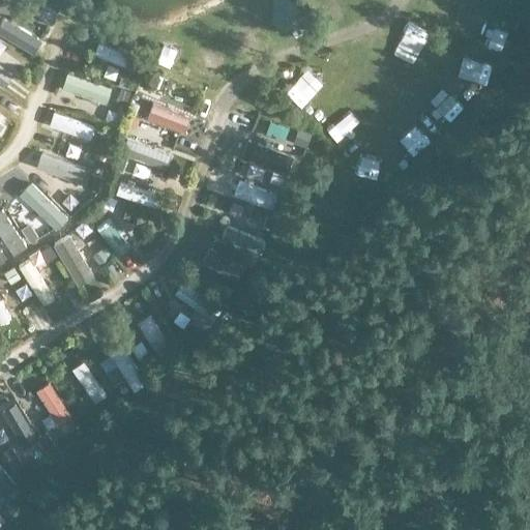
[(0,23),(0,33),(33,53),(41,39),(4,17),(0,23)]
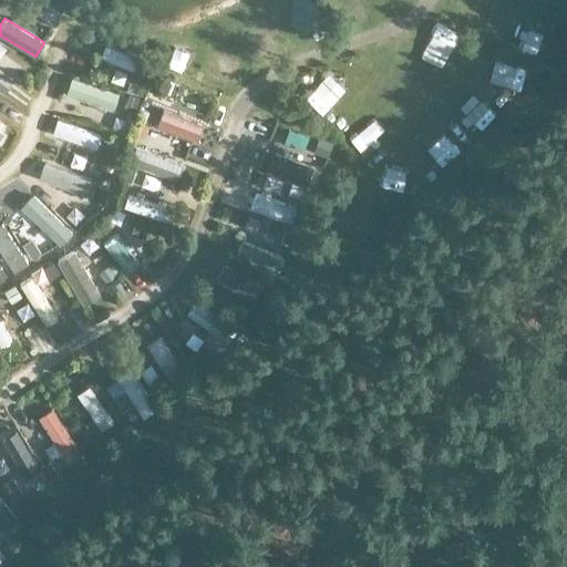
[(447,54),(461,32),(435,18),(422,39),(447,54)]
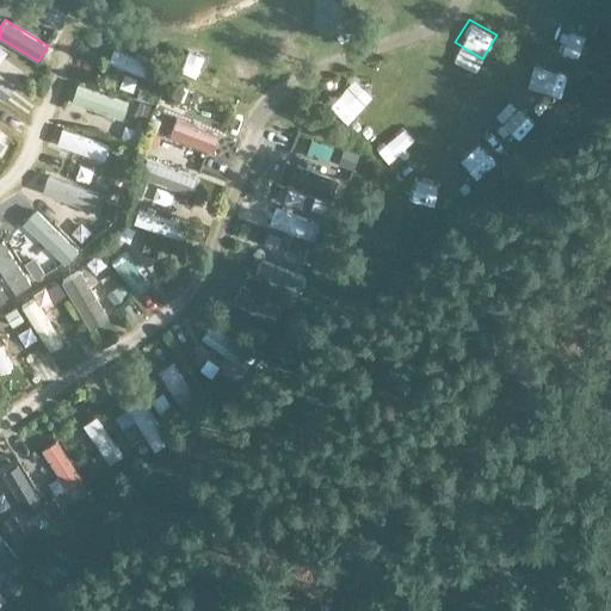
[(147,78),(153,65),(113,48),(107,62),(147,78)]
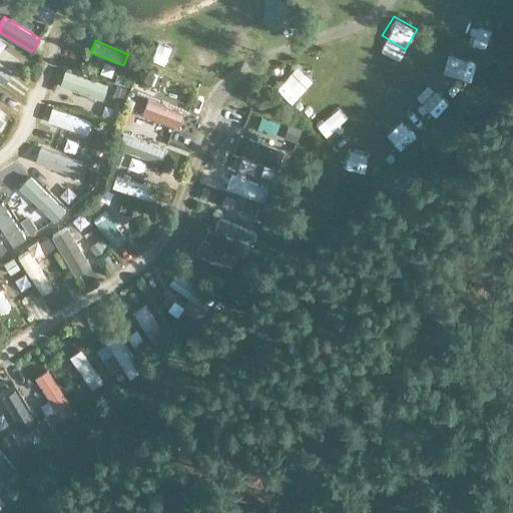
[(439,54),(434,74),(454,79),(459,59),(439,54)]
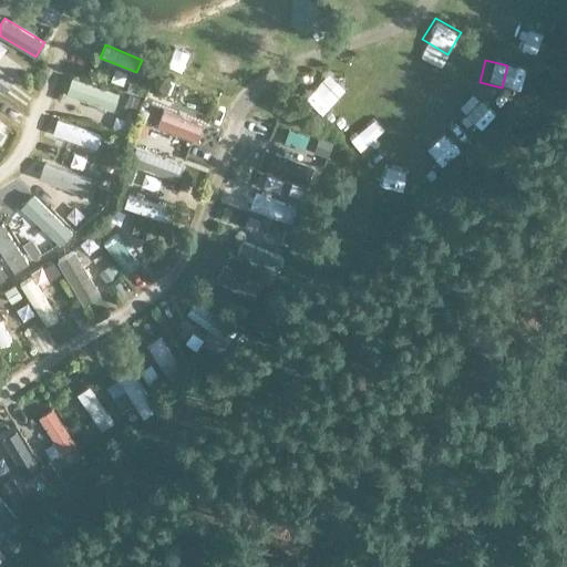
[(0,91),(3,93),(12,80),(0,71),(0,91)]
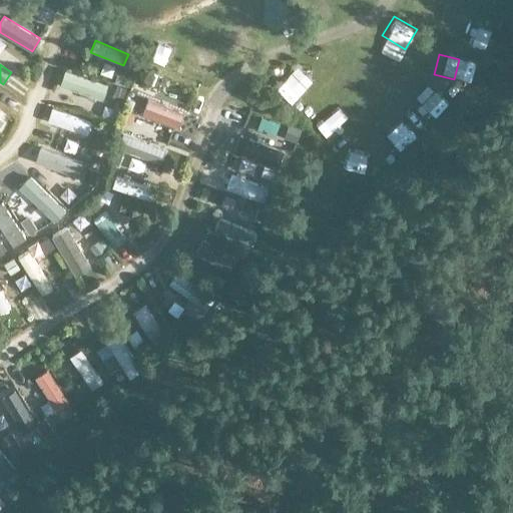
[(288,67),(271,91),(284,100),(301,75),(288,67)]
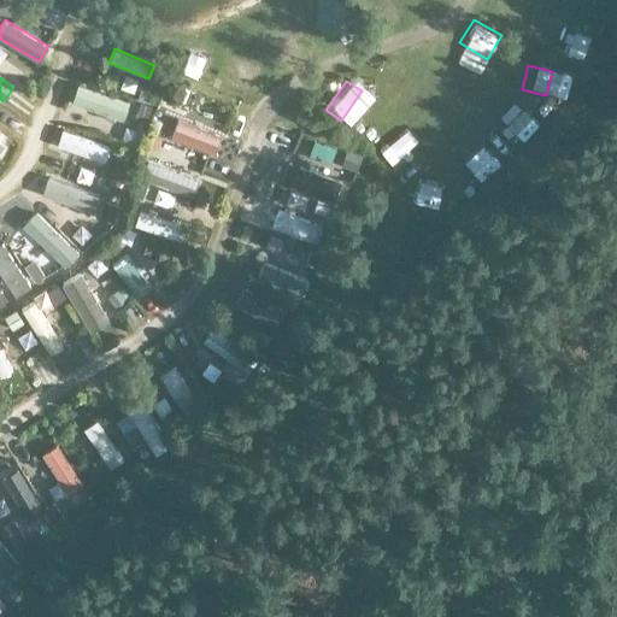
[(123,119),(129,100),(77,83),(71,103),(123,119)]
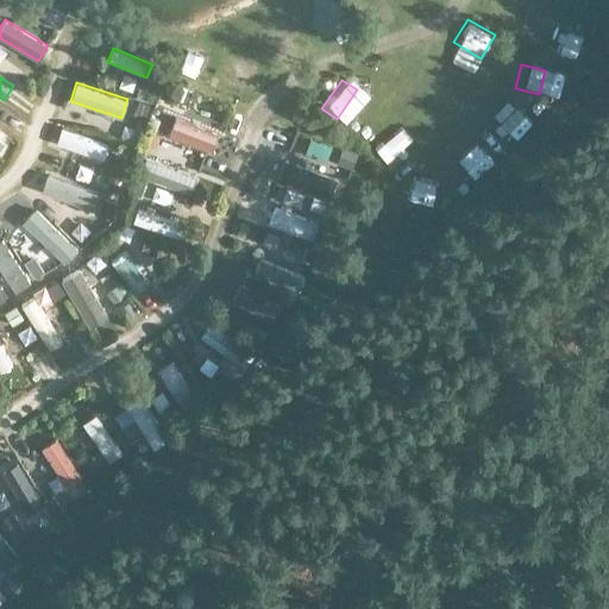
[(487,144),(504,127),(481,104),(463,120),(487,144)]
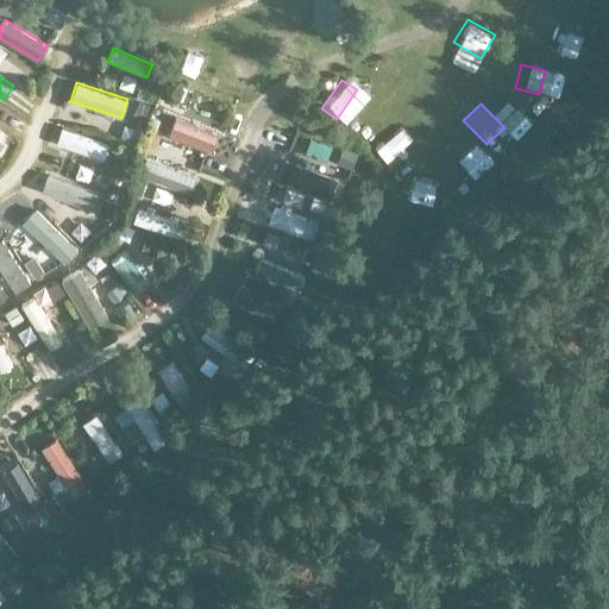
[(168,135),(211,151),(217,133),(175,118),(168,135)]
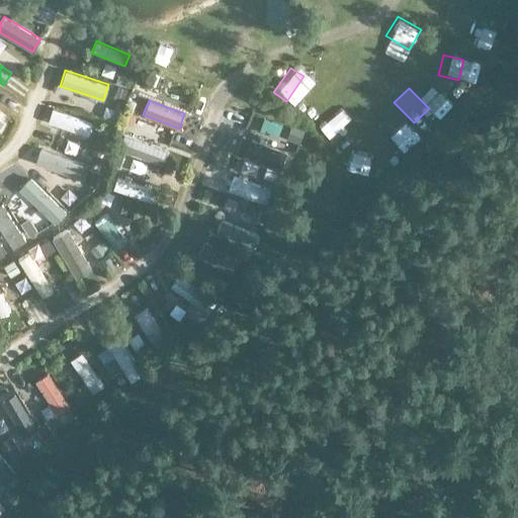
[(92,121),(52,108),(48,122),(88,136),(92,121)]
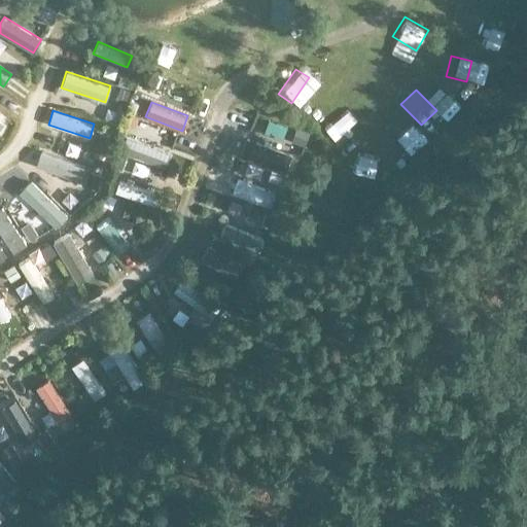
[(159,164),(164,150),(126,137),(120,149),(159,164)]
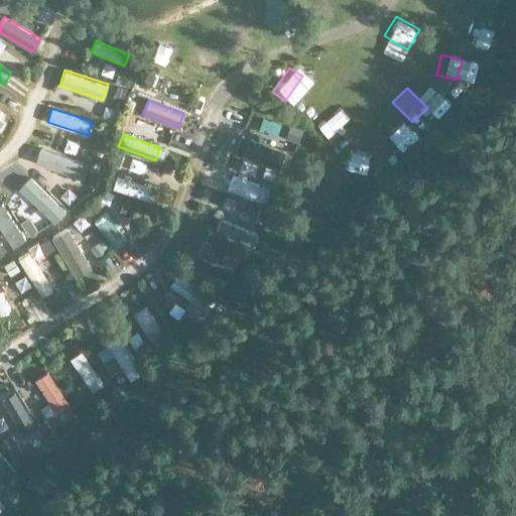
[(285,151),(241,135),(234,153),(279,169),(285,151)]
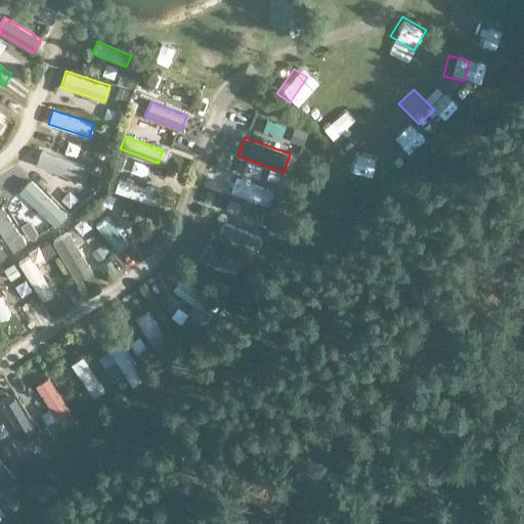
[(357,148),(340,153),(344,175),(361,172),(357,148)]
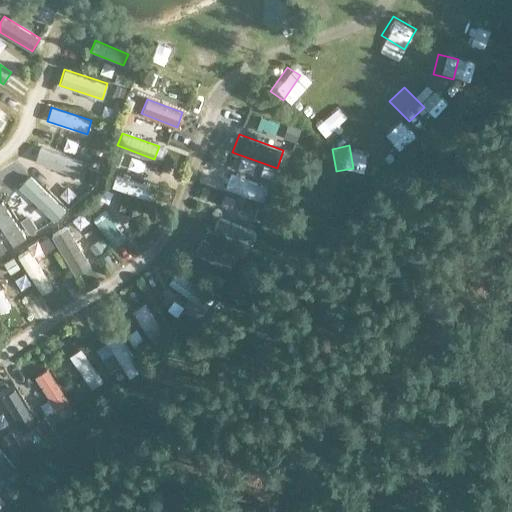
[(83,161),(50,150),(45,164),(79,175),(83,161)]
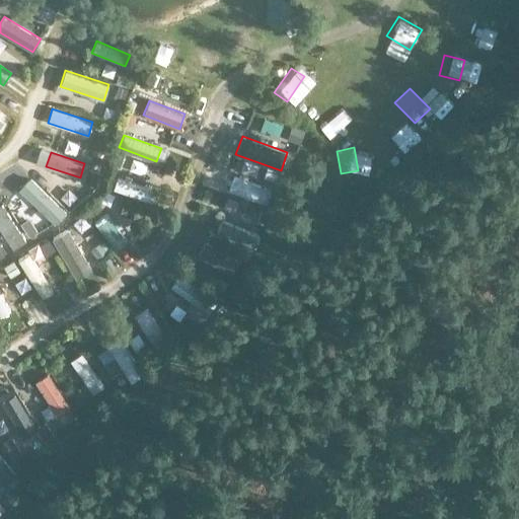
[(267,205),(272,191),(234,176),(228,191),(267,205)]
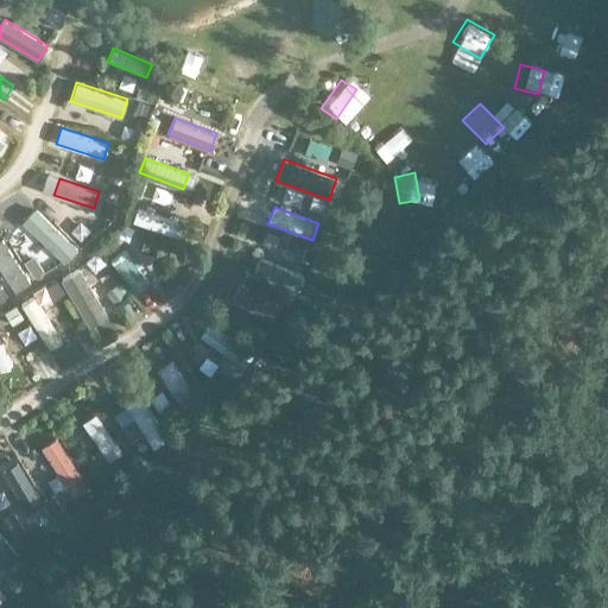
[(137,208),(132,222),(182,239),(187,225),(137,208)]
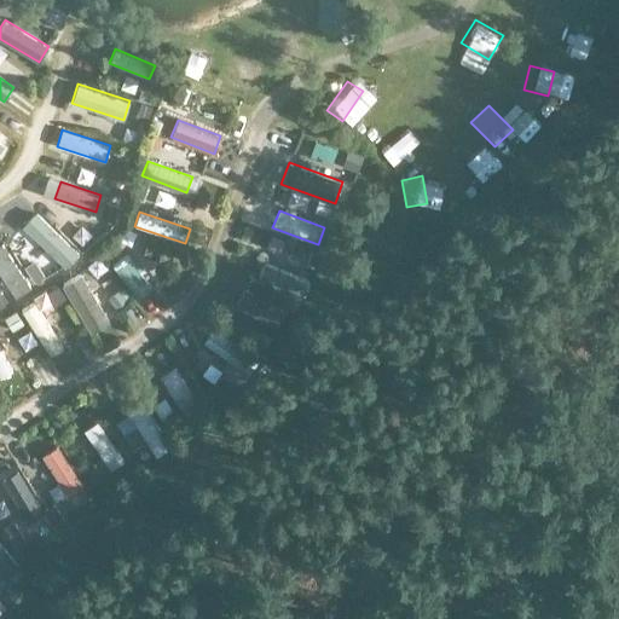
[(35,213),(22,226),(64,267),(79,253),(35,213)]
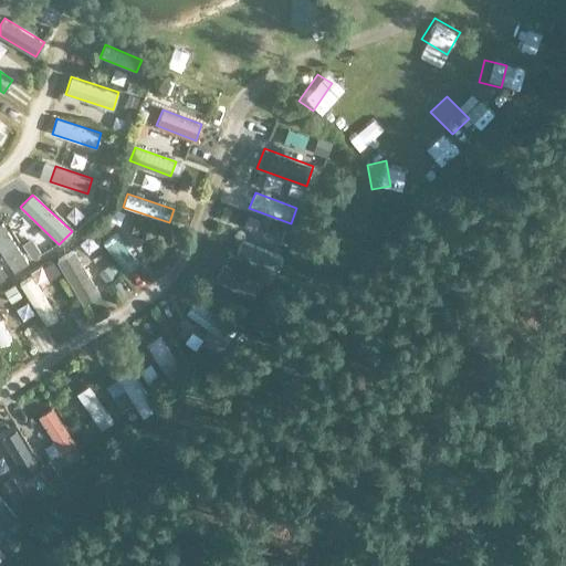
[(28,262),(1,222),(0,223),(0,249),(14,271),(28,262)]
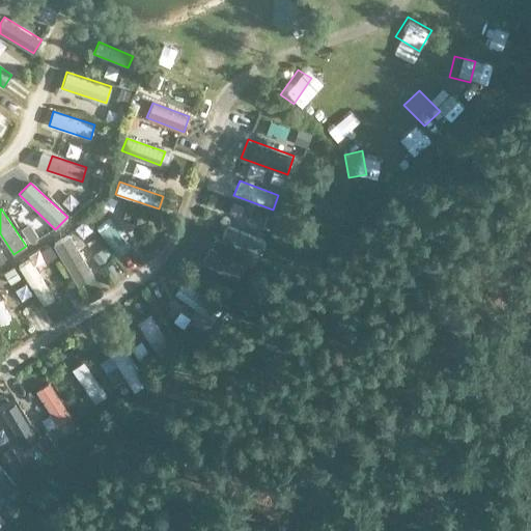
[(108,219),(96,228),(118,256),(130,247),(108,219)]
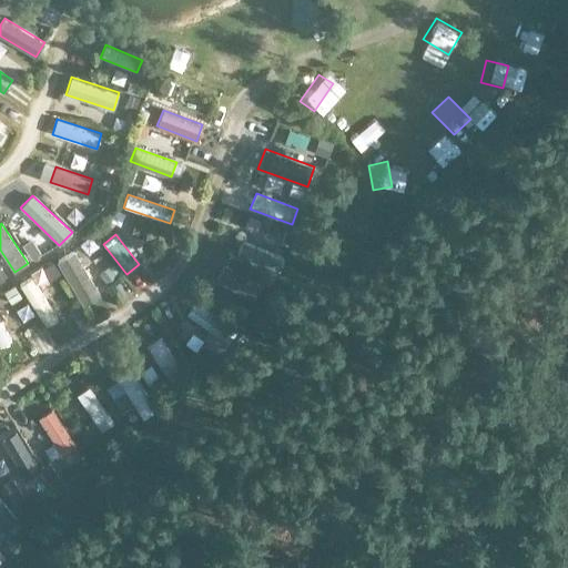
[(243,242),(237,254),(279,272),(284,260),(243,242)]
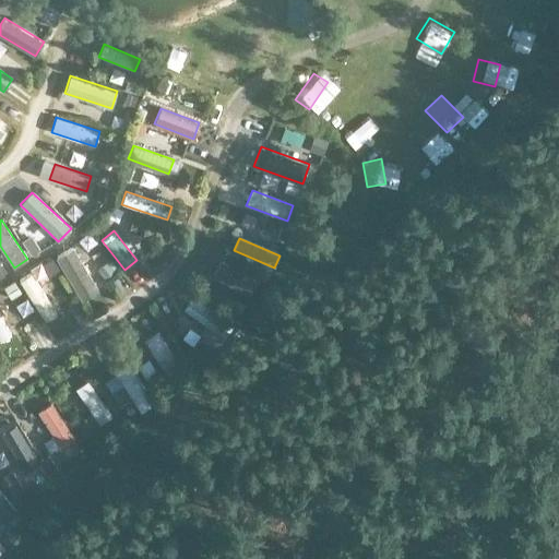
[(56,257),(81,300),(98,290),(73,247),(56,257)]
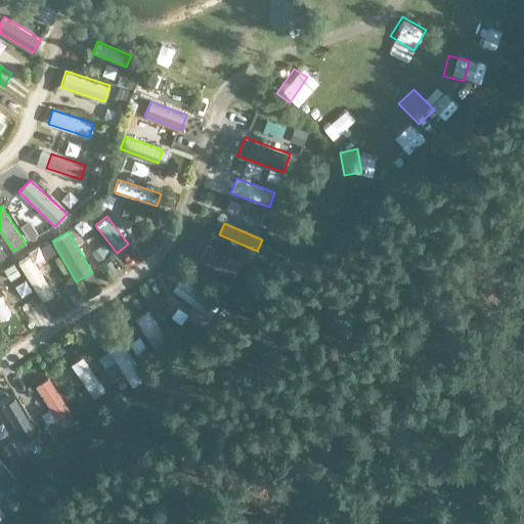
[(230,272),(236,261),(210,247),(204,258),(230,272)]
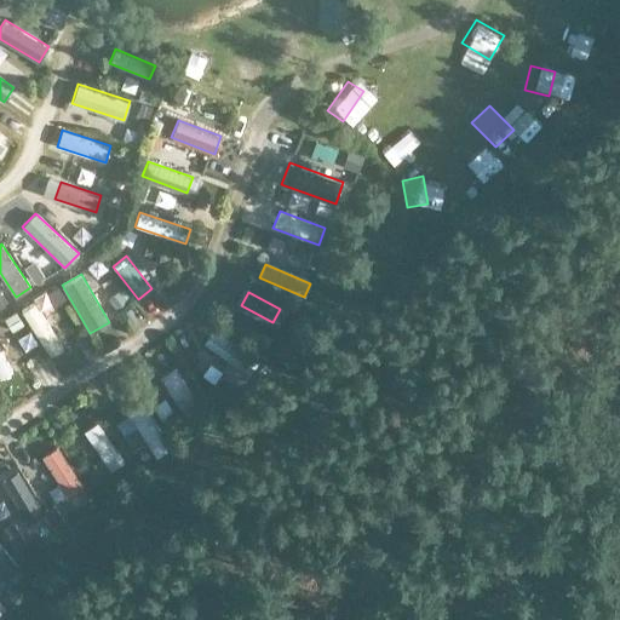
[(62,349),(36,306),(24,314),(50,356),(62,349)]
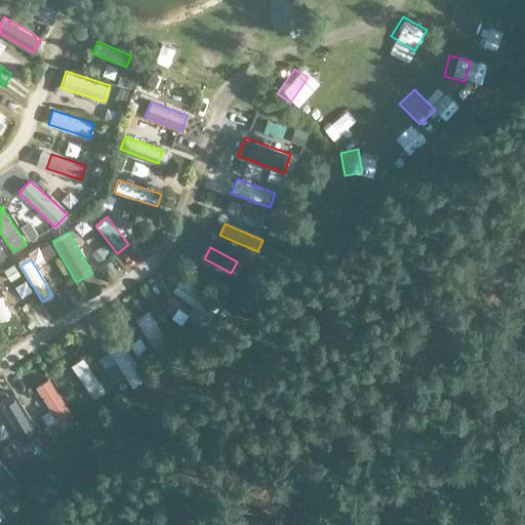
[(14,270),(2,275),(6,288),(19,284),(14,270)]
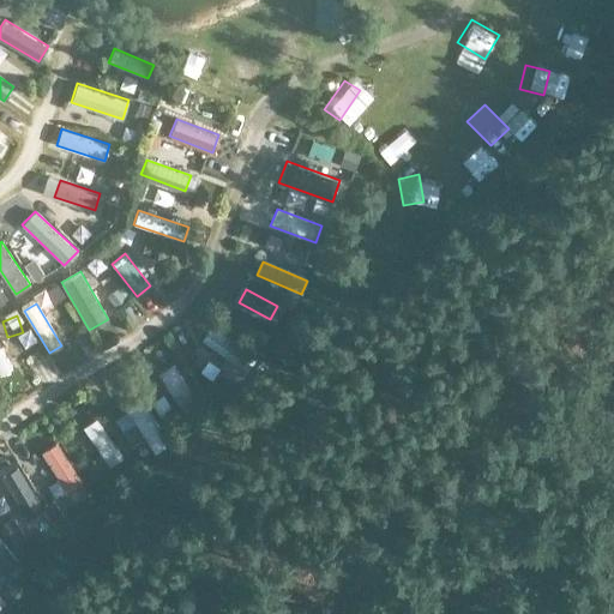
[(202,339),(246,373),(257,359),(212,325),(202,339)]
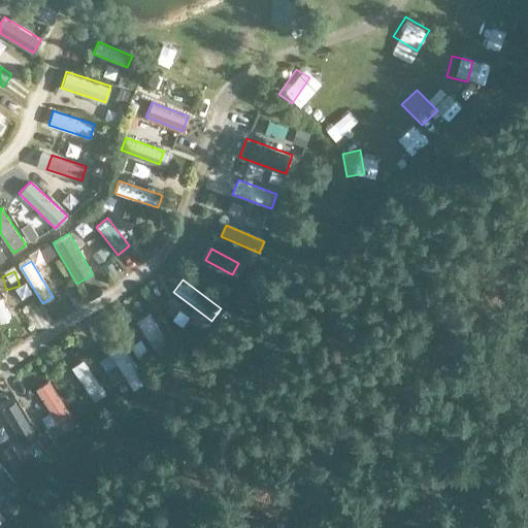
[(0,300),(0,323),(10,317),(0,300)]
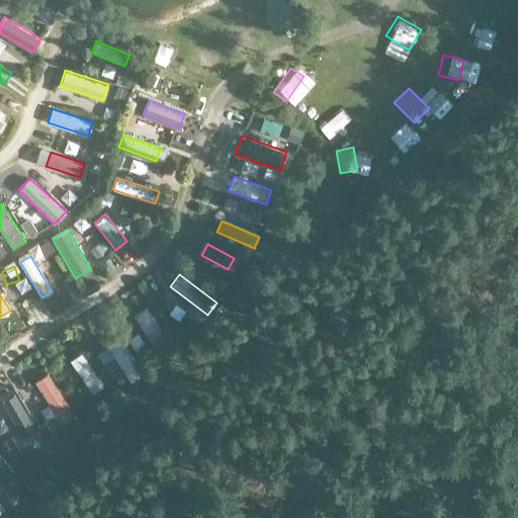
[(146,308),(133,315),(157,353),(169,345),(146,308)]
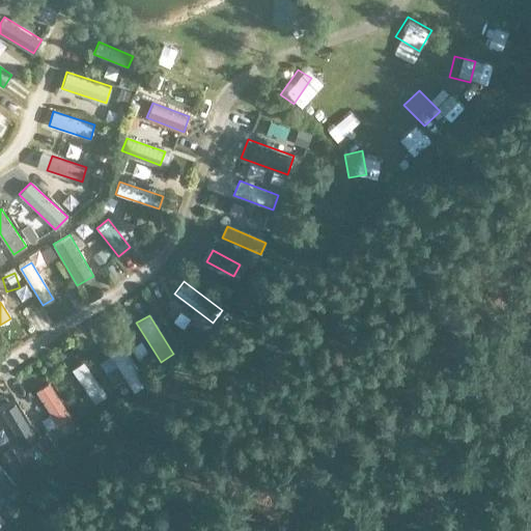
[(108,354),(134,393),(147,384),(121,345),(108,354)]
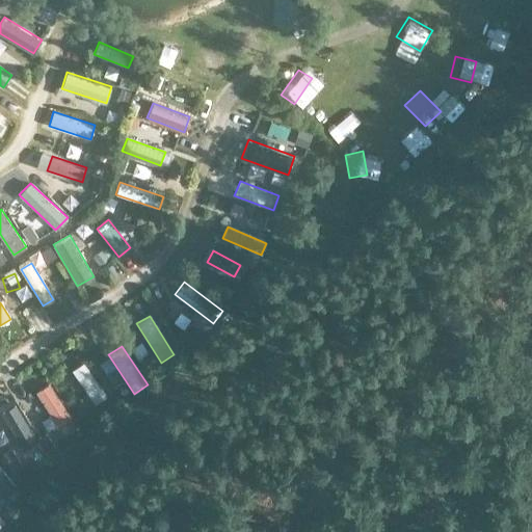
[(95,404),(106,397),(83,363),(71,370),(95,404)]
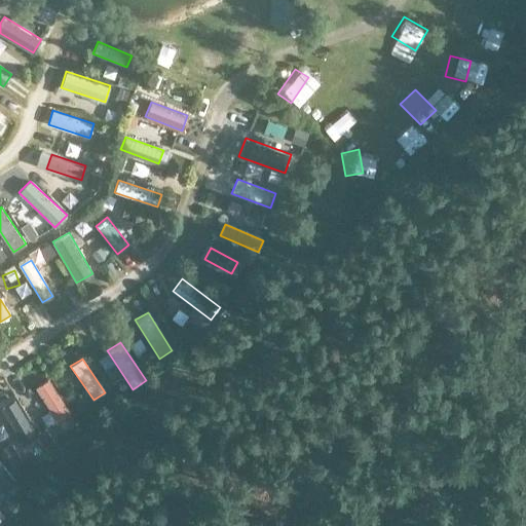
[(58,422),(71,414),(48,379),(35,388),(58,422)]
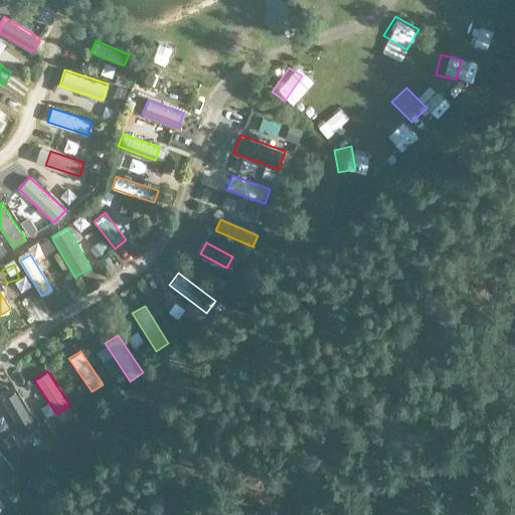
[(1,400),(22,436),(36,427),(15,392),(1,400)]
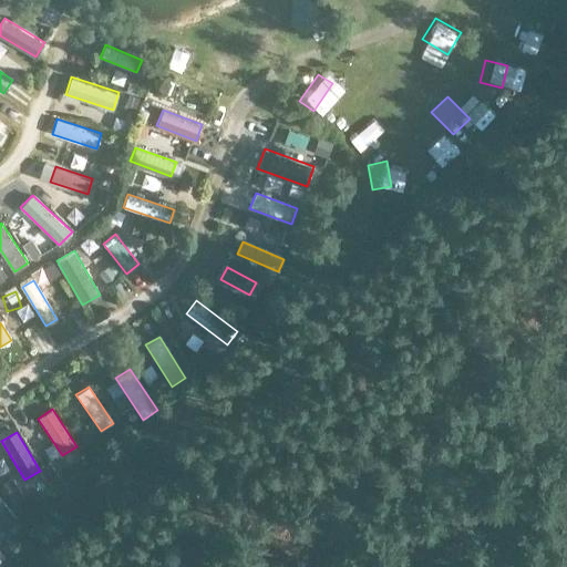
[(0,525),(4,531),(18,519),(0,500),(0,525)]
